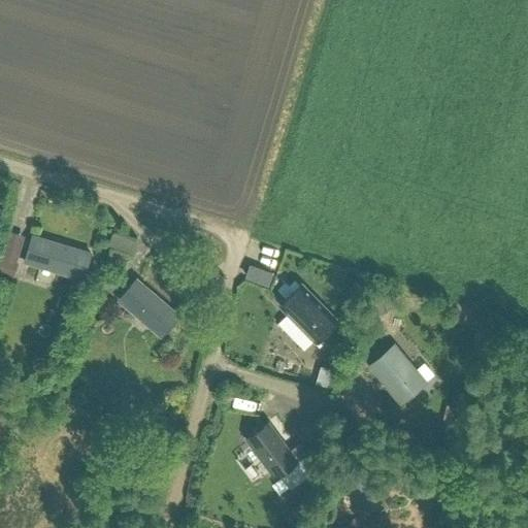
[(89,253),(33,235),(25,259),(84,276),(89,253)]
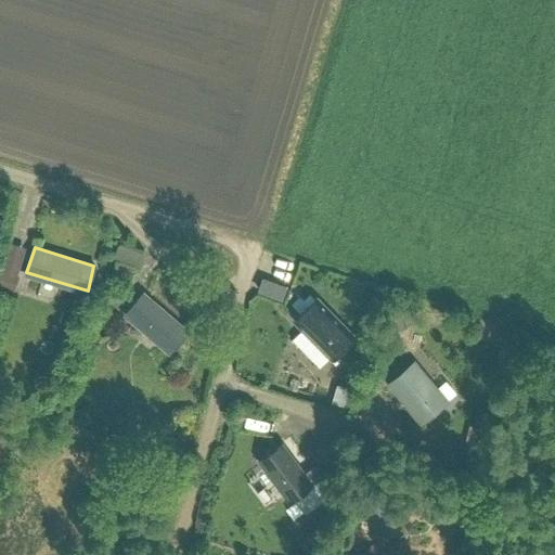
[(259,283),(280,291),(286,270),(267,263),(259,283)]
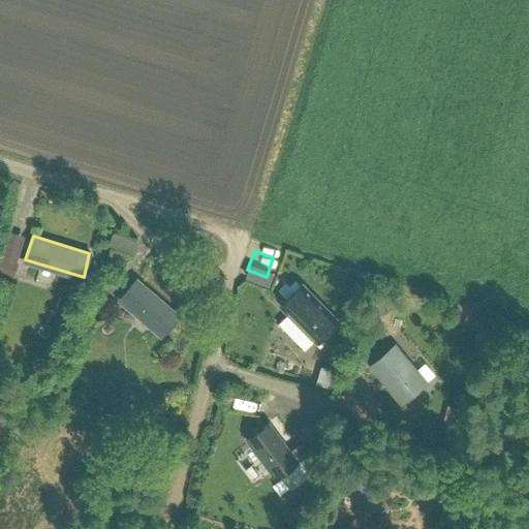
[(179,315),(143,284),(137,279),(120,299),(162,335),(179,315)]
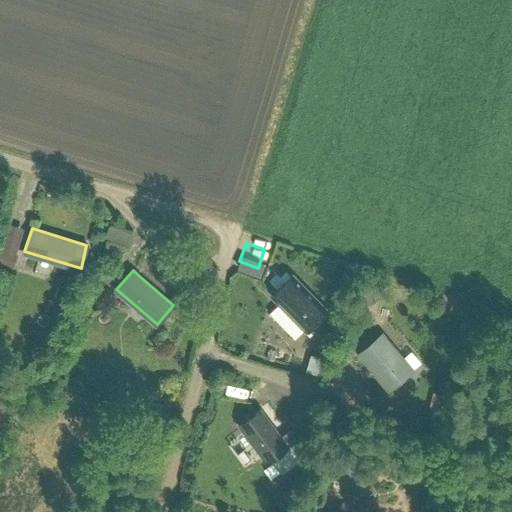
[(326,311),(316,301),(290,275),(272,293),(309,329),(326,311)]
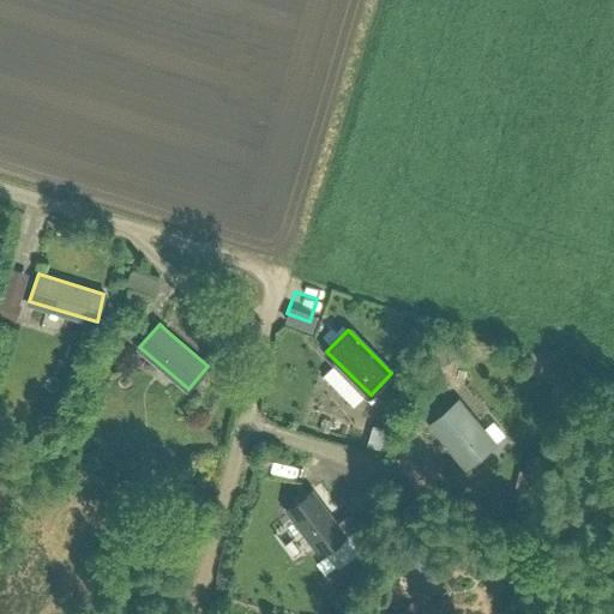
[(494,445),(485,434),(457,402),(433,422),(462,453),(471,464),(494,445)]
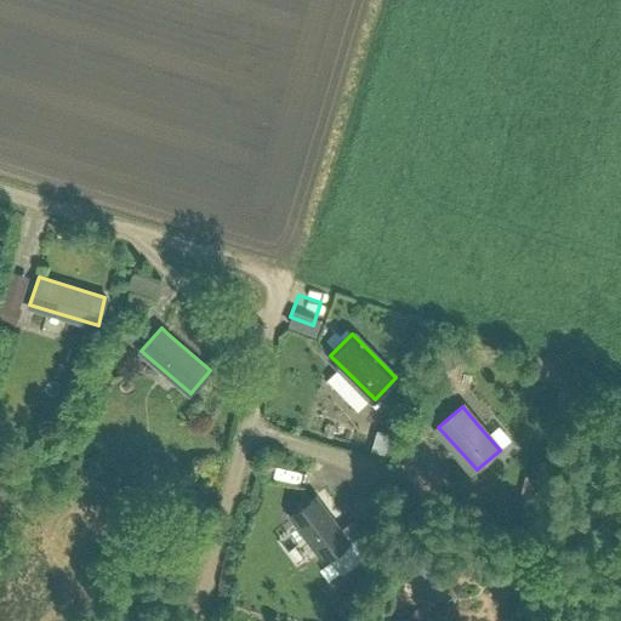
[(308,409),(302,423),(341,437),(346,422),(308,409)]
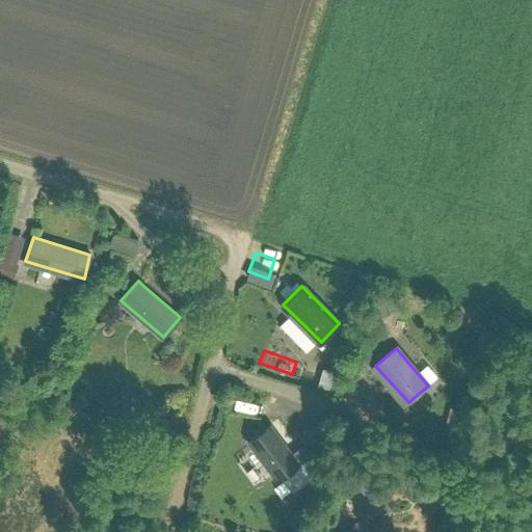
[(270,424),(248,440),(277,479),(309,456),(301,446),(292,453),(270,424)]
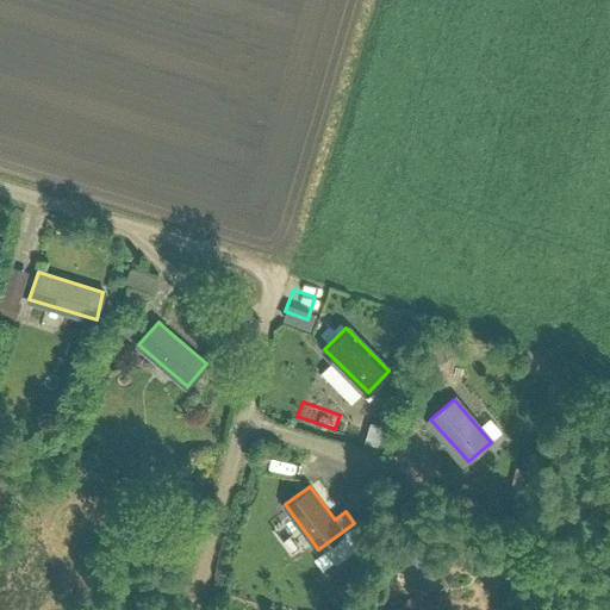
[(417,530),(393,548),(417,585),(442,566),(417,530)]
